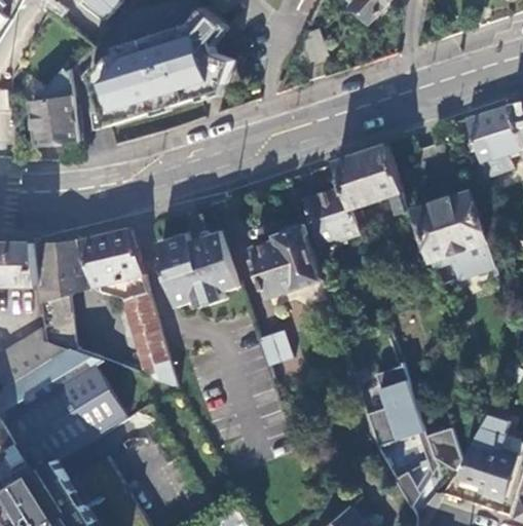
[(71,0),(92,24),(119,0),(71,0)]
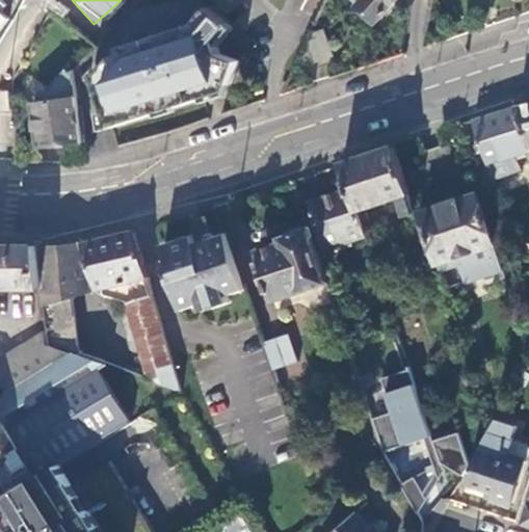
[(395,0),(358,0),(360,1),(354,8),(373,25),(395,0)]
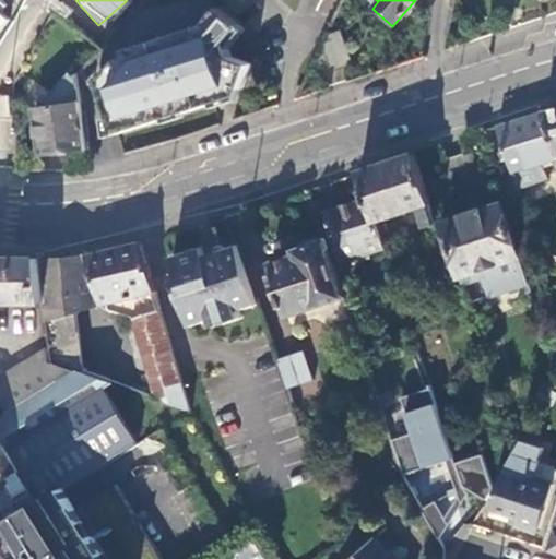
[(104,76),(106,82),(98,84),(115,137),(211,106),(209,97),(217,94),(221,103),(239,97),(251,64),(231,57),(228,49),(225,40),(238,24),(217,7),(204,24),(125,50),(104,76)]
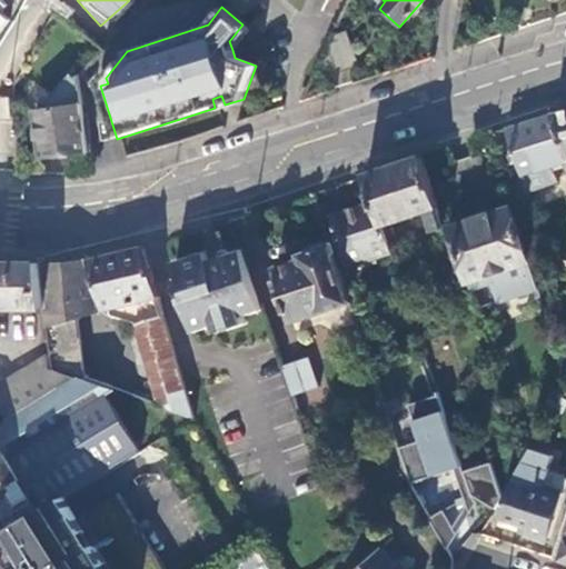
[(249,30),(242,25),(229,41),(232,50),(249,30)]
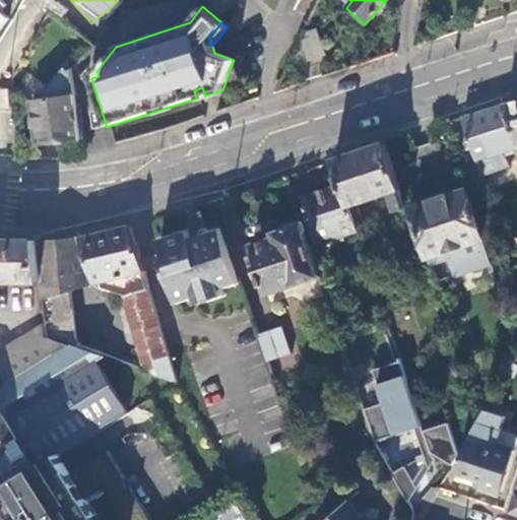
[(302,35),(284,70),(324,56),(316,29),(302,35)]
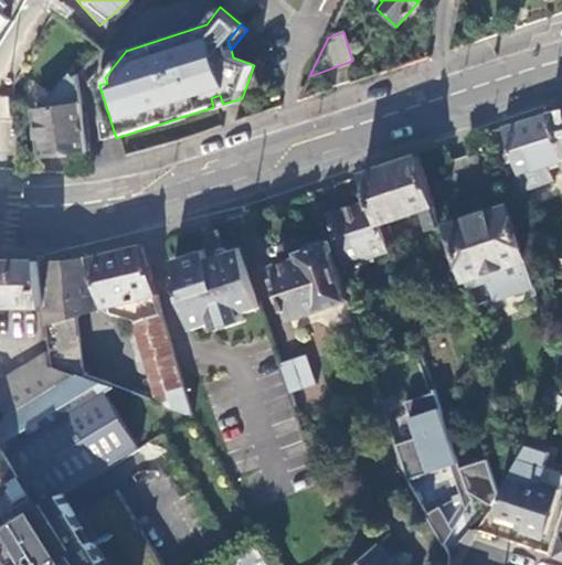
[(32,113),(39,159),(86,152),(75,76),(72,81),(66,76),(35,113),(32,113)]
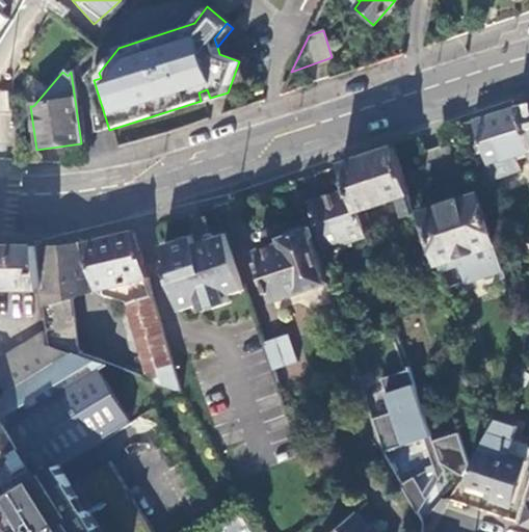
[(207,89),(199,92),(201,101),(210,98),(207,89)]
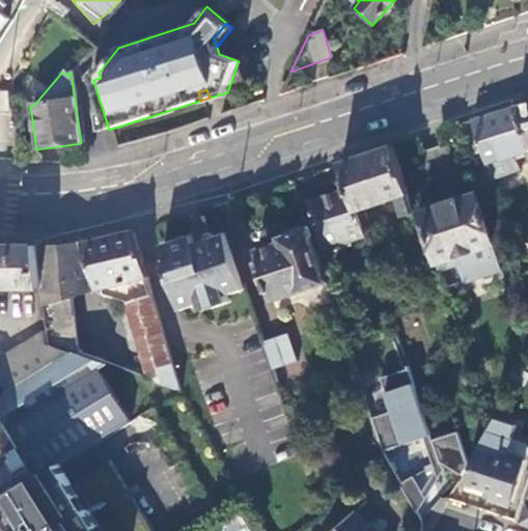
[(0,143),(4,144),(9,92),(0,91),(0,143)]
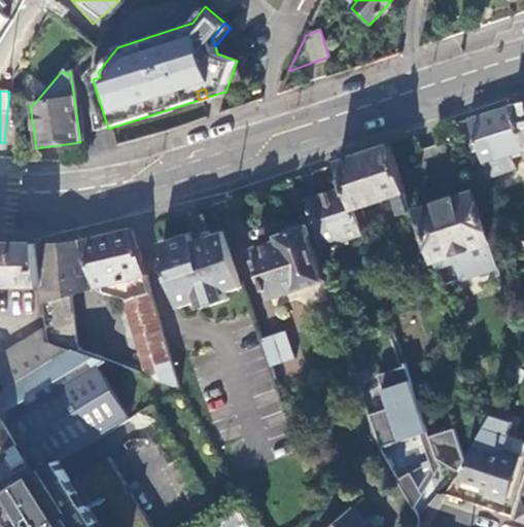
[(523,100),(510,103),(523,145),(523,100)]
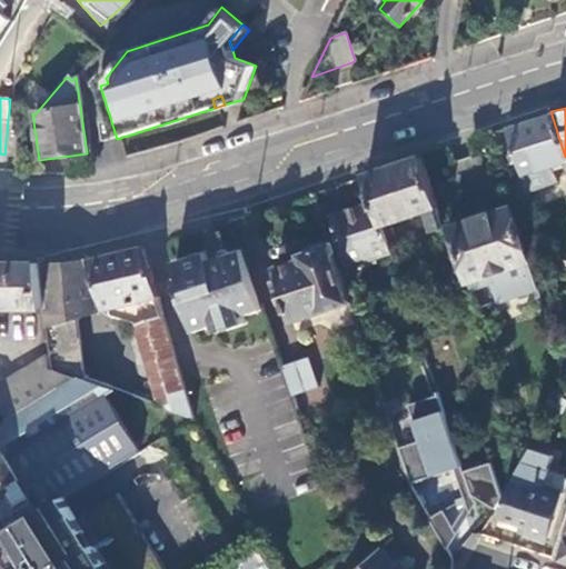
[(565,160),(565,157),(550,111),(504,126),(519,175),(565,160)]
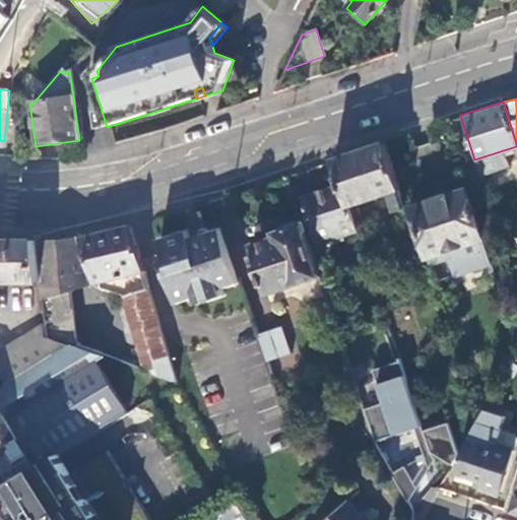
[(398,215),(404,212),(382,141),(330,158),(338,184),(353,230),(361,228),(352,202),(388,191),(394,210),(396,210),(398,215)]
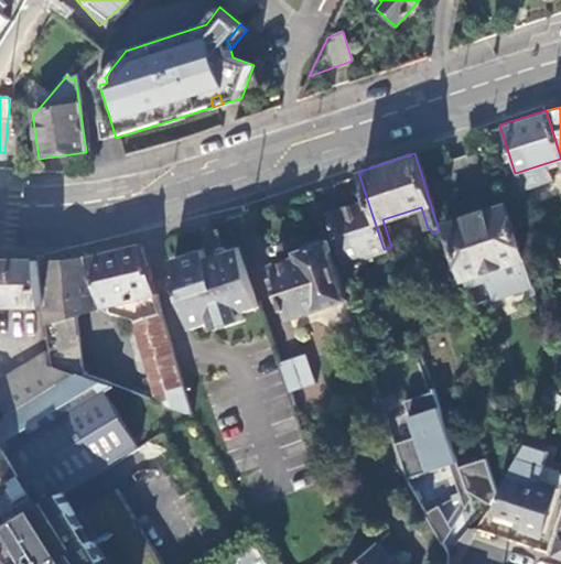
[(342,263),(384,249),(367,199),(326,213),(342,263)]
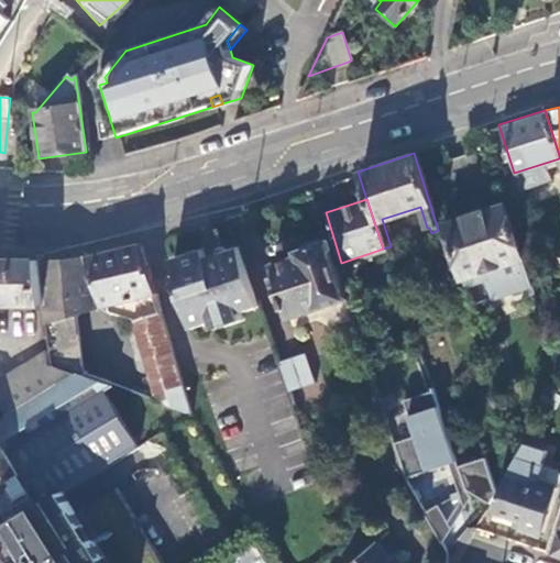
[(442,223),(460,279),(520,260),(503,205),(442,223)]
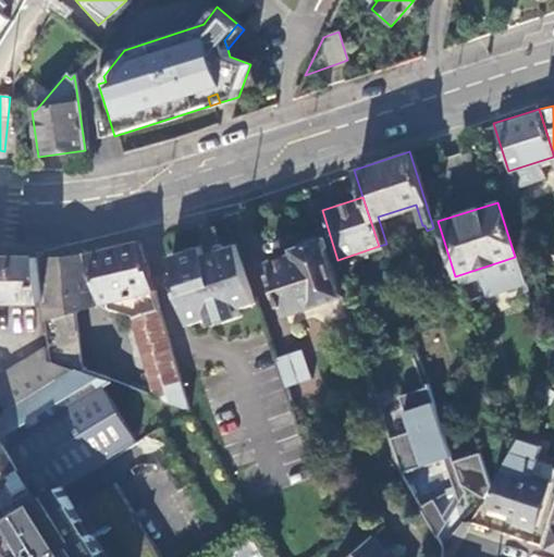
[(342,295),(324,243),(321,244),(319,238),(304,244),(306,249),(297,252),(297,255),(268,264),(285,314),(342,295)]
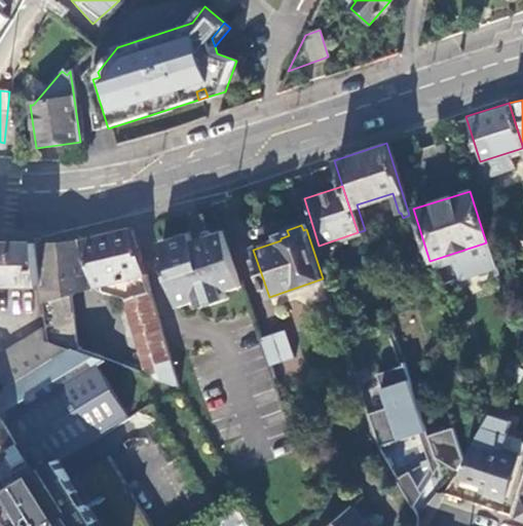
[(132,235),(129,227),(116,230),(107,232),(107,230),(78,236),(79,238),(62,241),(35,240),(39,284),(43,329),(44,338),(68,346),(77,350),(71,293),(99,285),(100,290),(109,288),(108,283),(121,279),(127,299),(124,299),(145,368),(150,370),(151,376),(179,386),(132,235)]
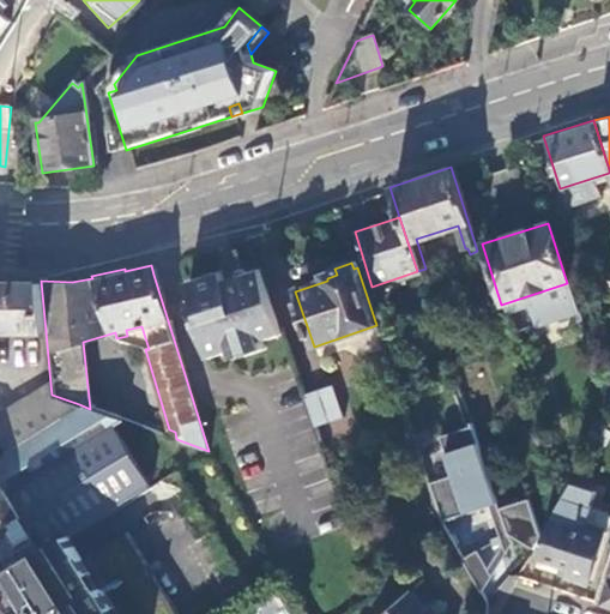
[(279,336),(257,269),(257,270),(221,281),(217,271),(183,282),(198,324),(192,326),(203,361),(225,353),(228,361),(260,350),(258,343),(279,336)]
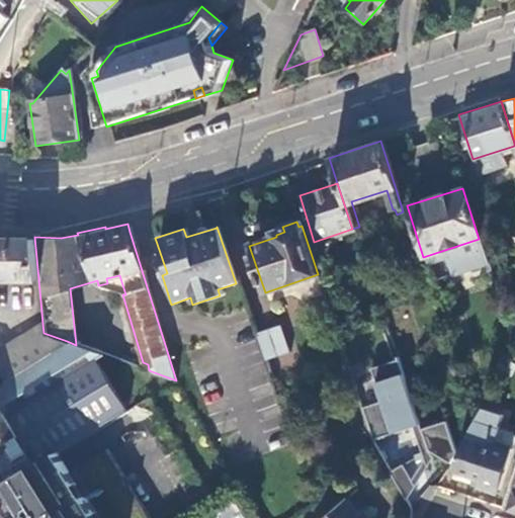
[(0,279),(38,279),(34,237),(0,237),(0,279)]
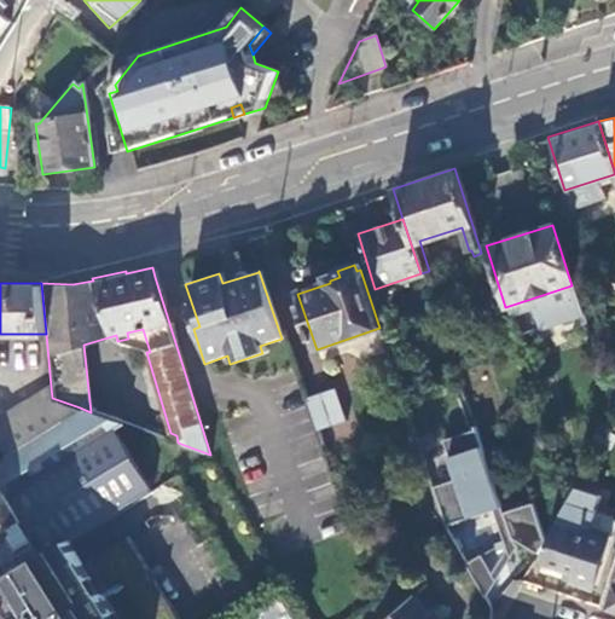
[(117,341),(150,352),(143,329),(127,333),(128,339),(117,341)]
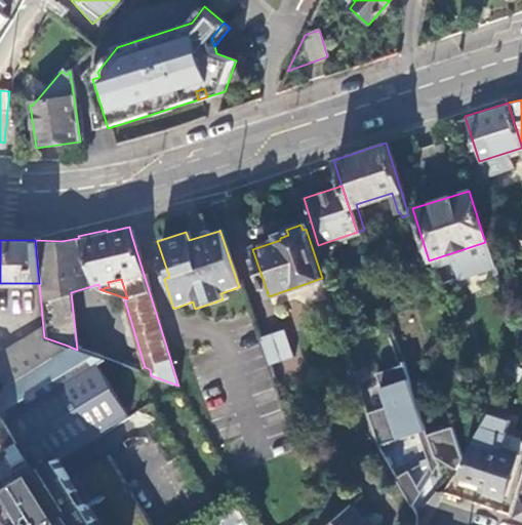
[(46,360),(68,346),(44,337),(43,328),(31,335),(46,360)]
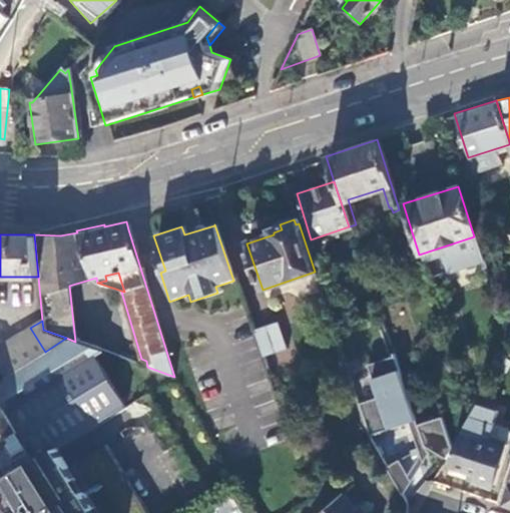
[(249,332),(259,359),(282,352),(274,325),(249,332)]
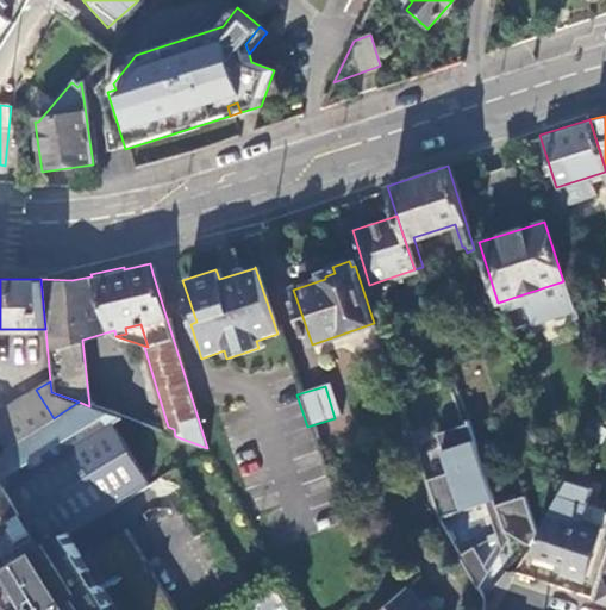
[(0,443),(4,449),(54,418),(36,390),(0,410),(0,443)]
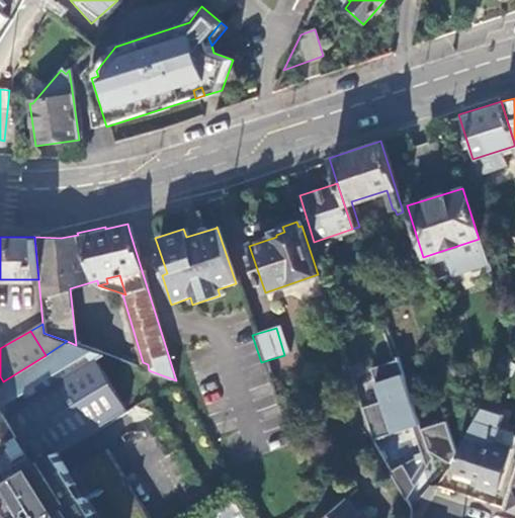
[(3,381),(0,382),(0,486),(58,451),(122,412),(89,360),(100,353),(76,345),(67,341),(46,355),(3,381)]
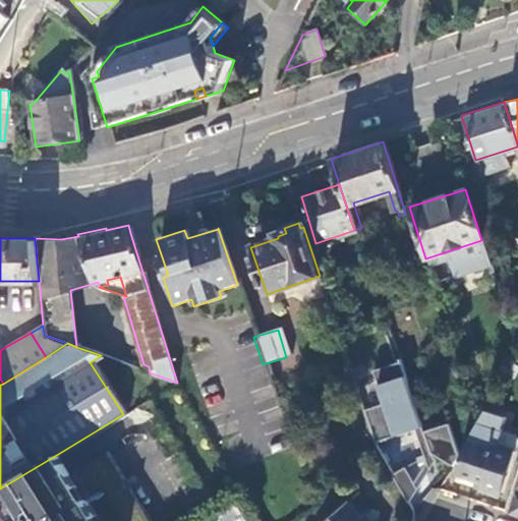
[(399,361),(373,370),(385,405),(365,411),(376,442),(393,436),(413,428),(422,425),(399,361)]
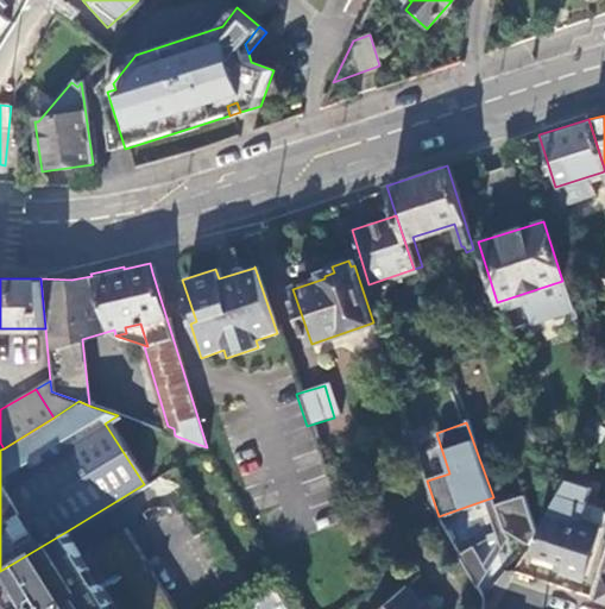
[(588,488),(562,478),(543,513),(530,552),(550,559),(560,563),(558,571),(581,579),(600,526),(578,519),(588,488)]
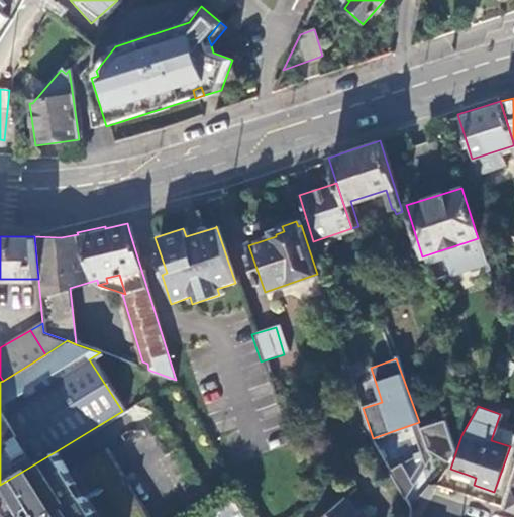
[(421,428),(428,449),(447,460),(453,451),(444,420),(421,428)]
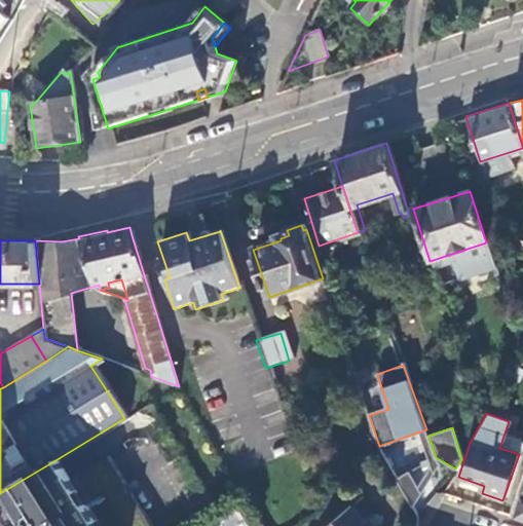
[(419,461),(421,468),(431,466),(433,474),(439,465),(436,457),(428,436),(426,429),(417,433),(426,459),(419,461)]
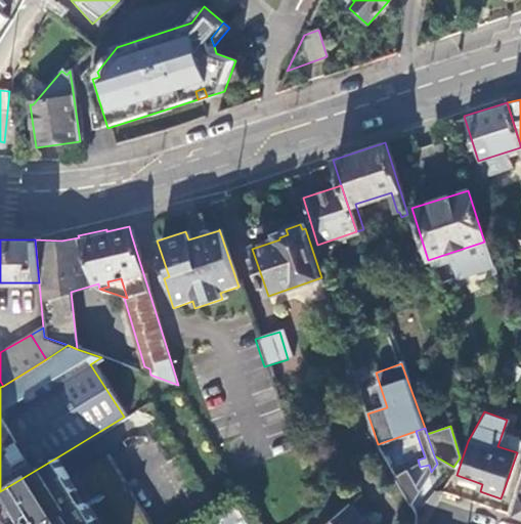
[(107,453),(71,476),(58,456),(0,491),(0,523),(90,523),(96,519),(86,503),(103,491),(123,523),(150,523),(130,490),(127,492),(122,483),(125,481),(107,453)]
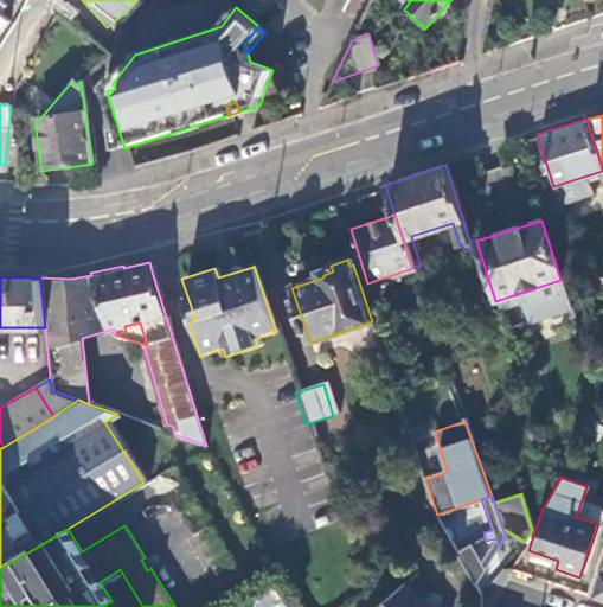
[(479,563),(482,570),(499,547),(496,538),(479,563)]
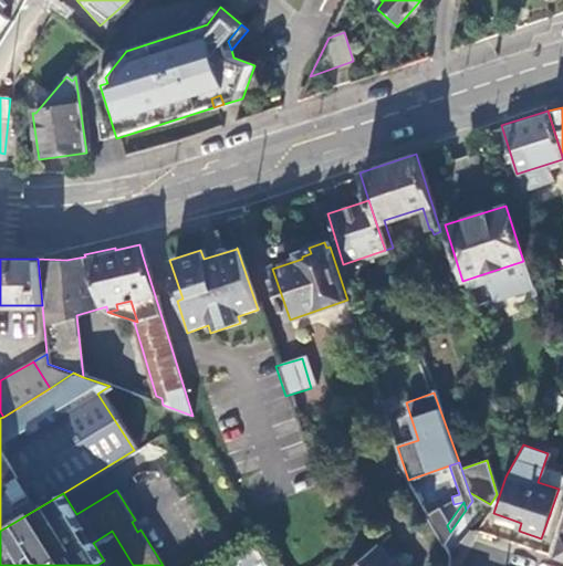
[(447,525),(437,507),(424,515),(441,547),(450,532),(447,525)]
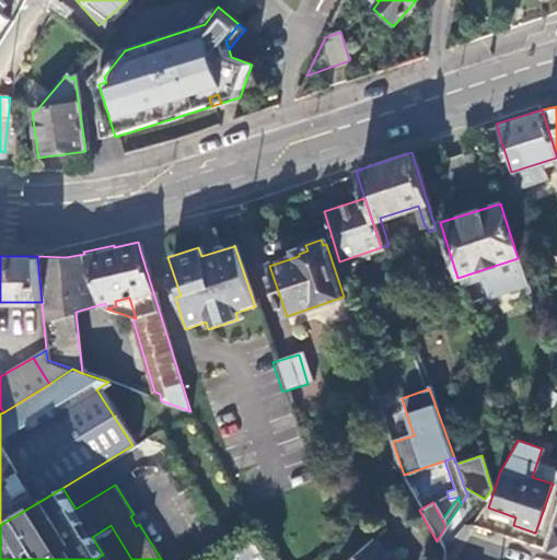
[(488,508),(486,514),(505,521),(507,514),(488,508)]
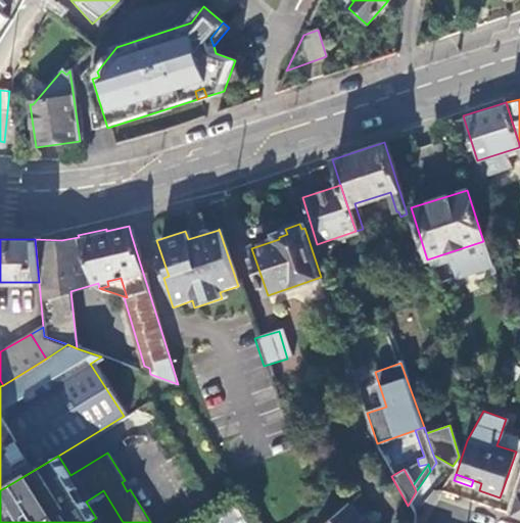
[(519,516),(519,493),(517,493),(511,513),(519,516)]
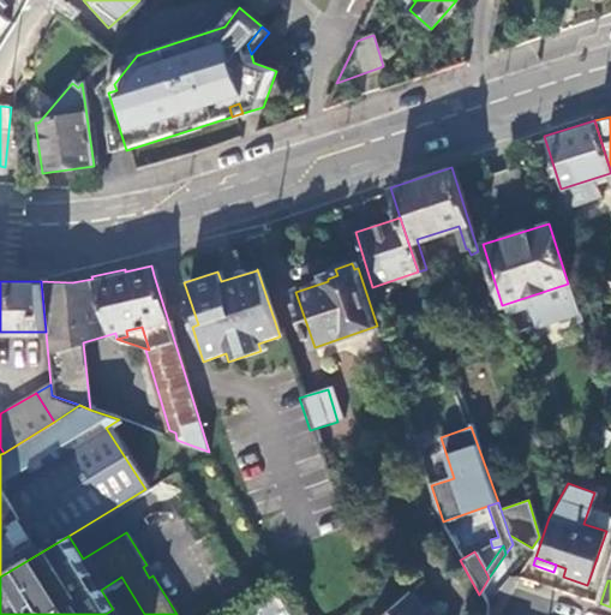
[(383,614),(431,614),(408,591),(383,614)]
